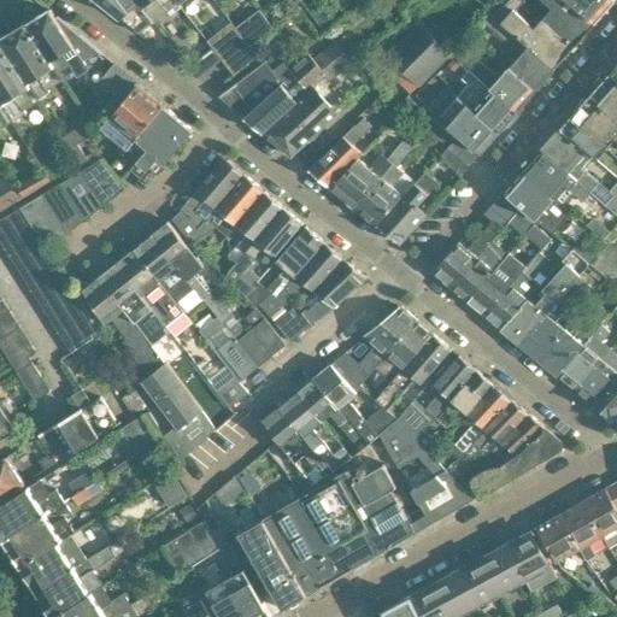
[(137,0),(99,0),(140,33),(154,22),(137,0)]
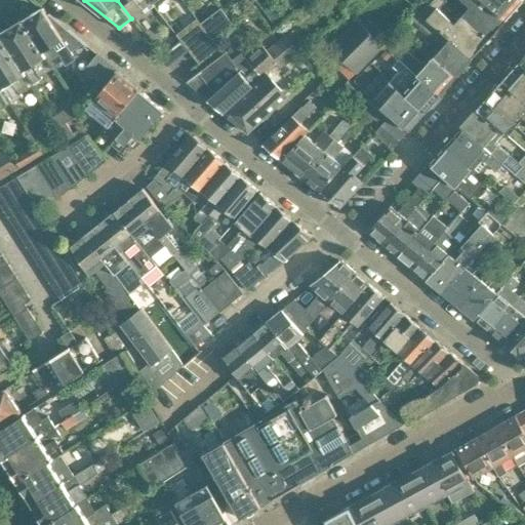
[(152,2),(150,0),(117,0),(131,18),(152,2)]
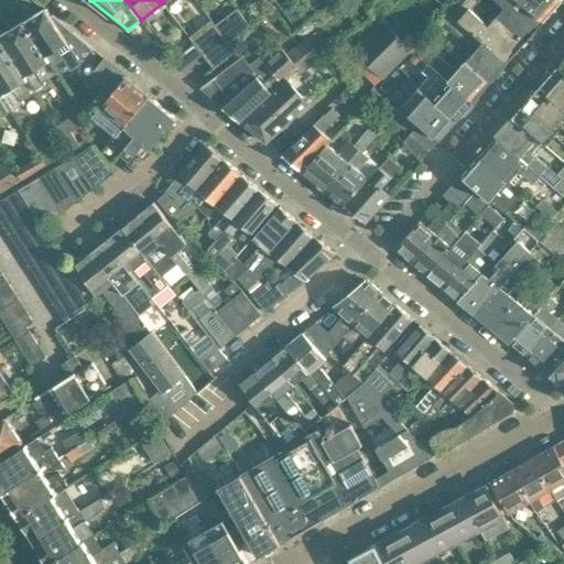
[(318,0),(304,0),(313,10),(321,3),(318,0)]
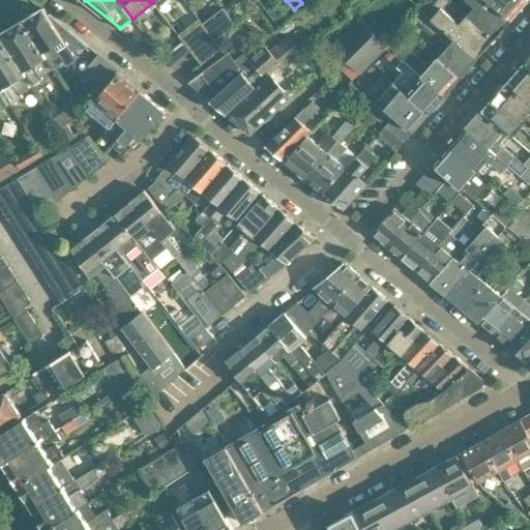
[(495,38),(468,15),(463,10),(455,20),(444,8),(451,0),(450,0),(437,0),(427,11),(478,57),(495,38)]
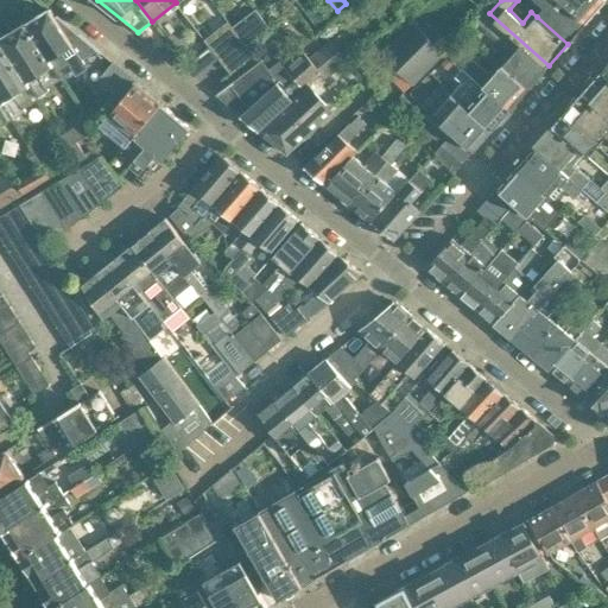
[(588,21),(563,0),(537,0),(545,7),(537,17),(568,44),(588,21)]
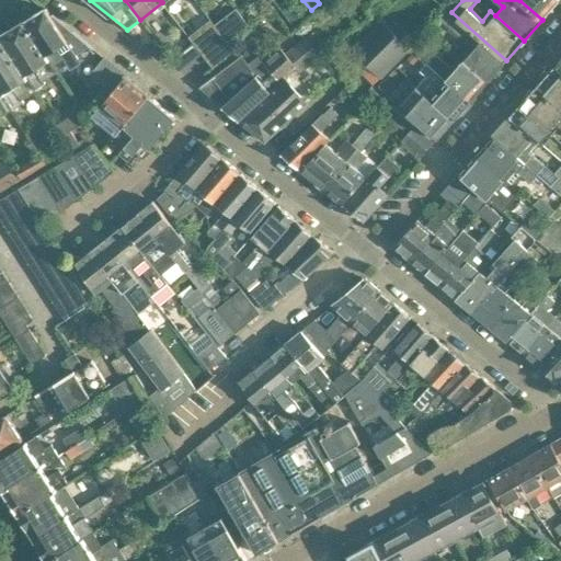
[(519,0),(542,20),(559,0),(519,0)]
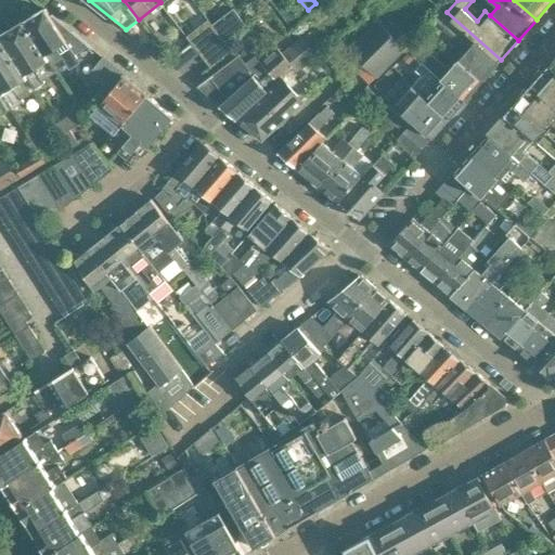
[(75,55),(90,44),(53,14),(51,15),(47,9),(25,22),(50,65),(53,63),(57,71),(68,64),(71,68),(80,62),(75,55)]
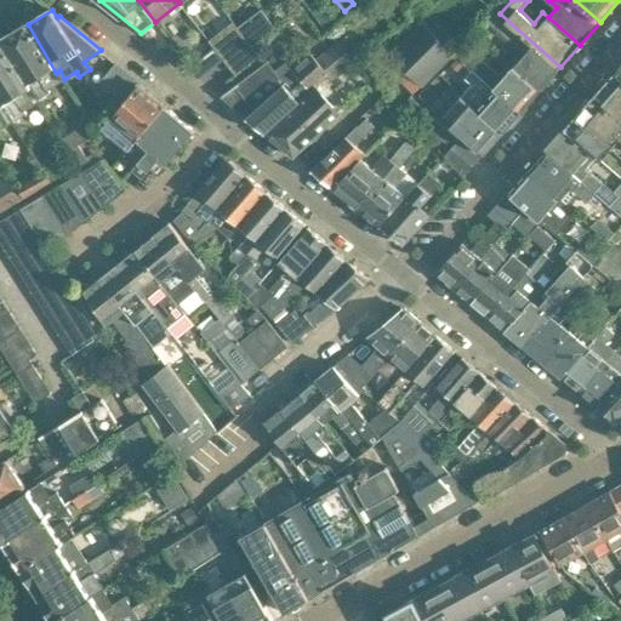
[(560,67),(500,13),(499,16),(495,11),(486,20),(520,50),(511,62),(541,89),(560,67)]
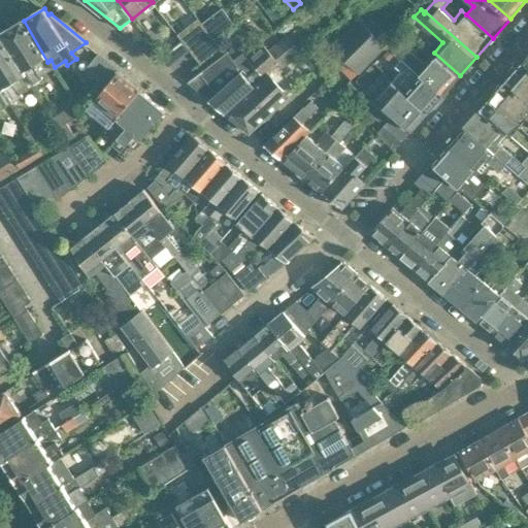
[(227,13),(206,28),(211,34),(211,35),(215,38),(234,24),(227,13)]
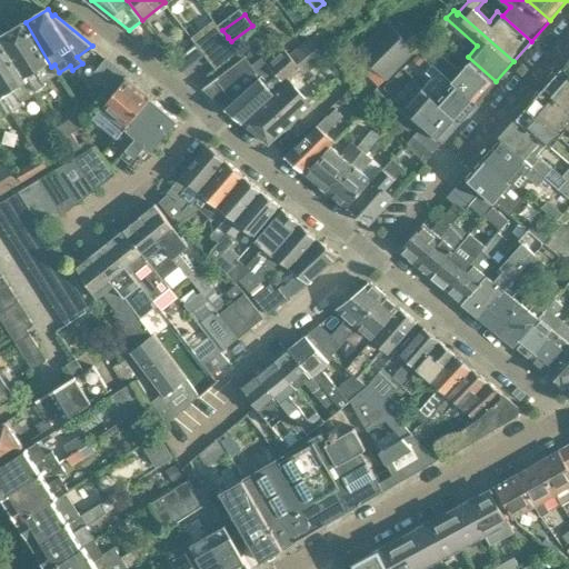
[(51,67),(26,22),(2,37),(35,91),(37,90),(47,83),(45,81),(59,72),(55,65),(51,67)]
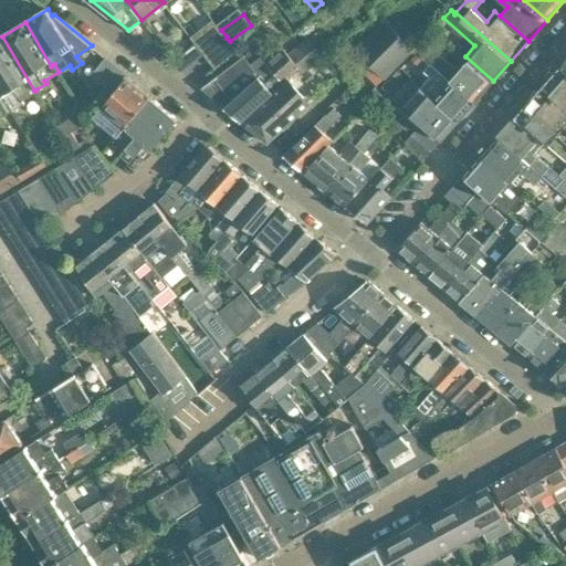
[(385,77),(413,49),(388,22),(359,52),(385,77)]
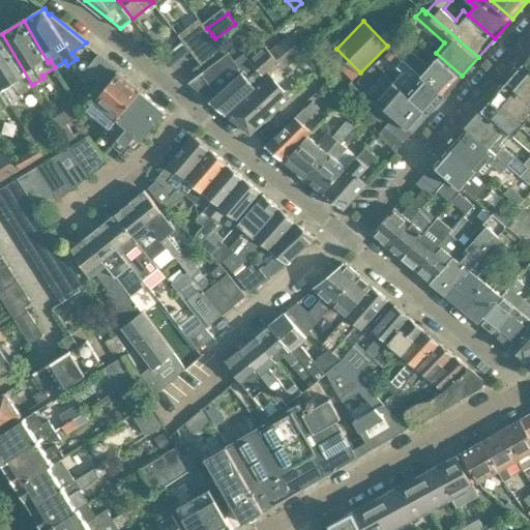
[(195,49),(212,35),(212,34),(207,28),(204,24),(186,37),(195,49)]
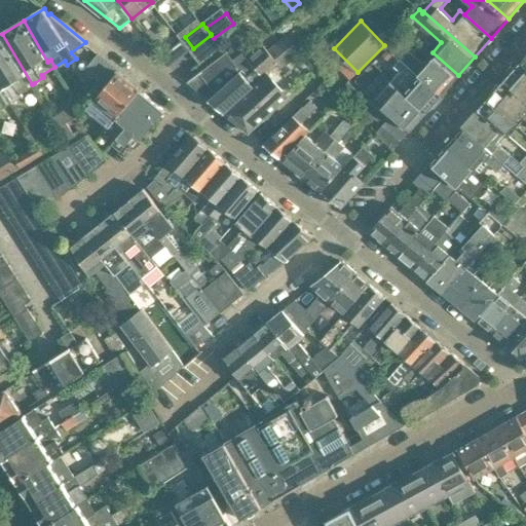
[(290,33),(269,49),(284,67),(303,50),(290,33)]
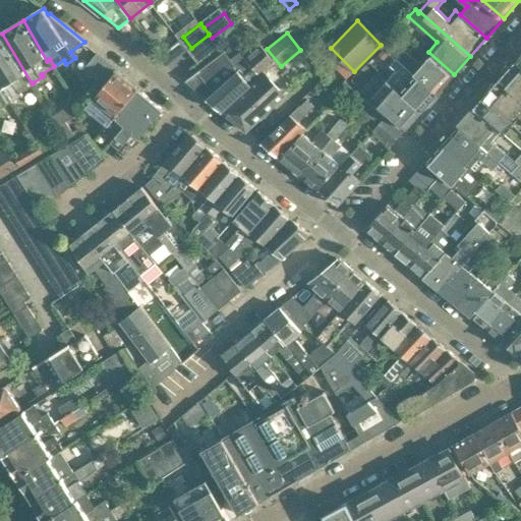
[(32,83),(2,34),(0,34),(0,79),(12,101),(22,95),(21,93),(35,84),(34,82),(32,83)]
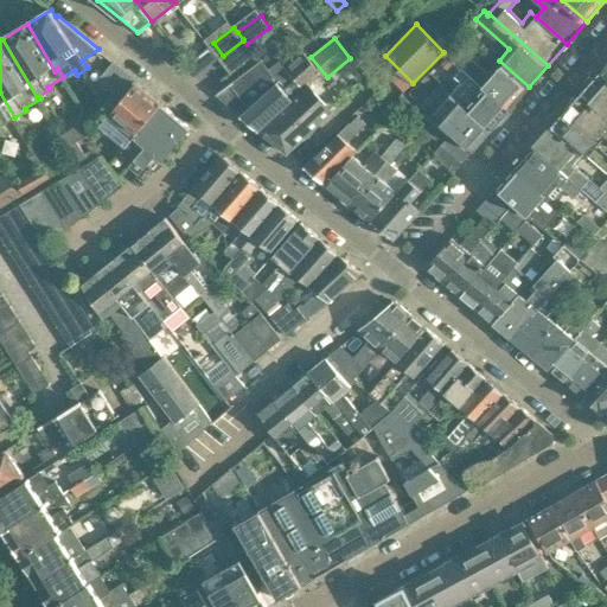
[(195,78),(219,58),(211,48),(183,69),(195,78)]
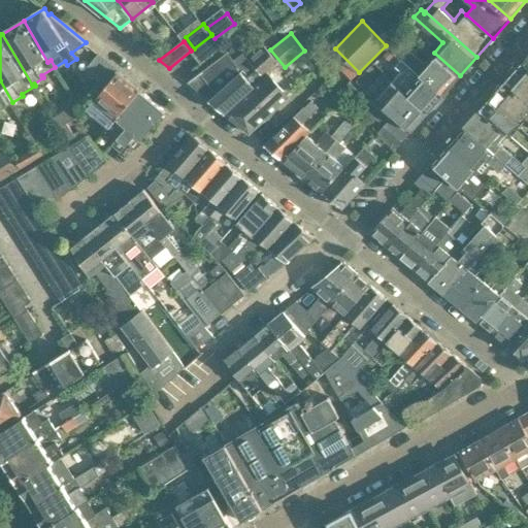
[(151,44),(144,51),(157,61),(161,58),(151,44)]
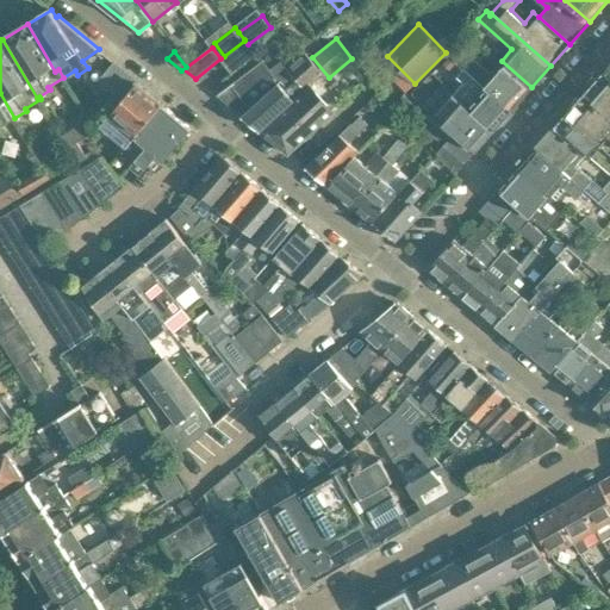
[(311,85),(312,85),(322,76),(305,53),(286,69),(279,75),(285,81),(248,111),(248,112),(242,116),(261,131),(311,85)]
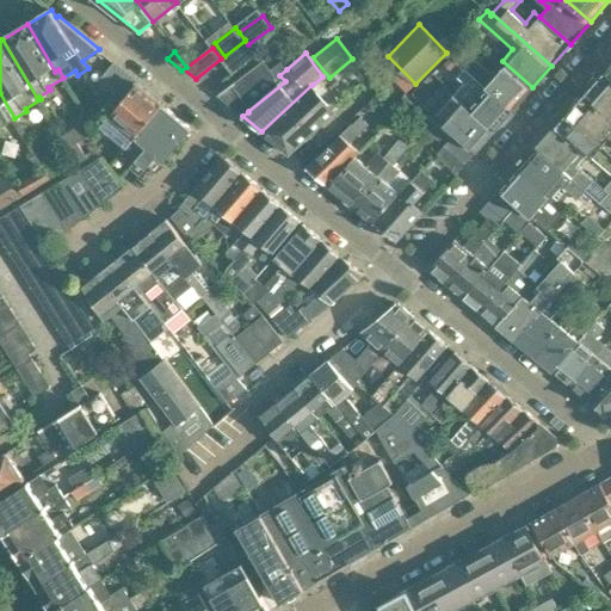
[(532,87),(503,61),(491,73),(475,59),(467,67),(513,109),(532,87)]
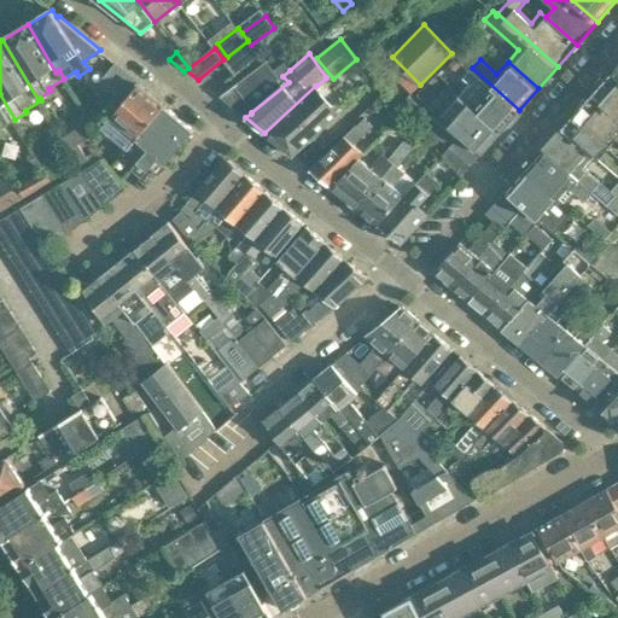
[(289,82),(283,76),(290,70),(284,62),(274,69),(269,63),(240,83),(225,94),(237,105),(245,99),(252,109),(250,111),(251,112),(289,82)]
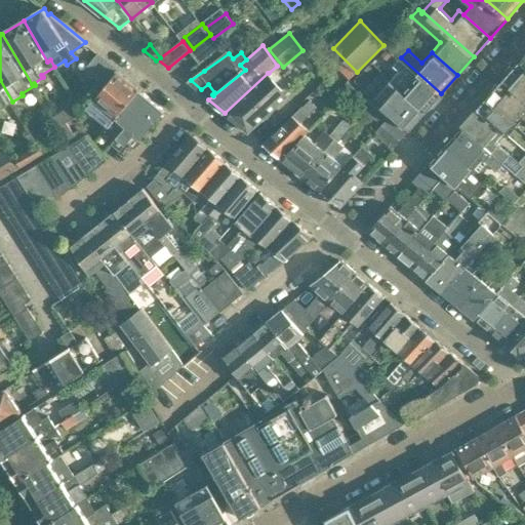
[(97,53),(82,72),(92,80),(109,62),(97,53)]
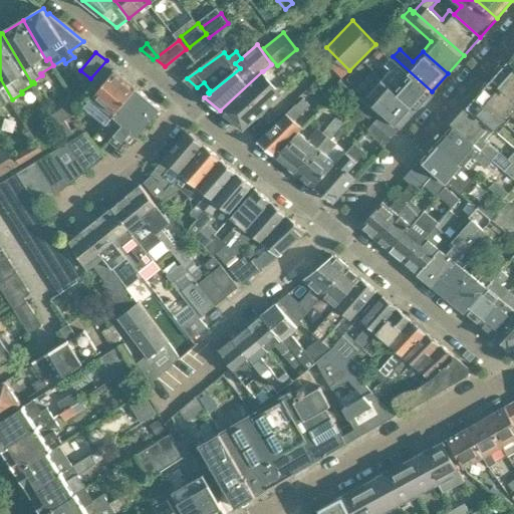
[(392,71),(383,80),(390,86),(392,85),(417,108),(432,91),(393,56),(393,57),(384,65),(392,71)]
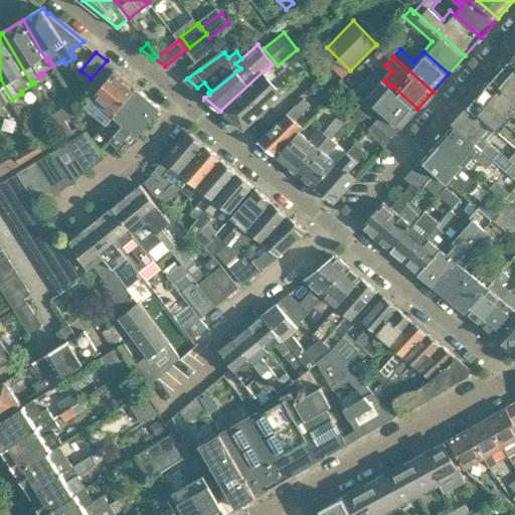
[(514,64),(509,59),(493,78),(514,98),(514,64)]
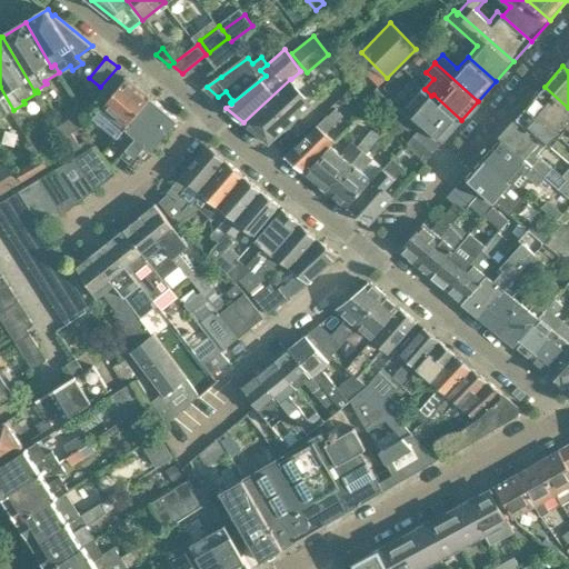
[(117,137),(151,96),(118,67),(100,87),(111,97),(93,117),(117,137)]
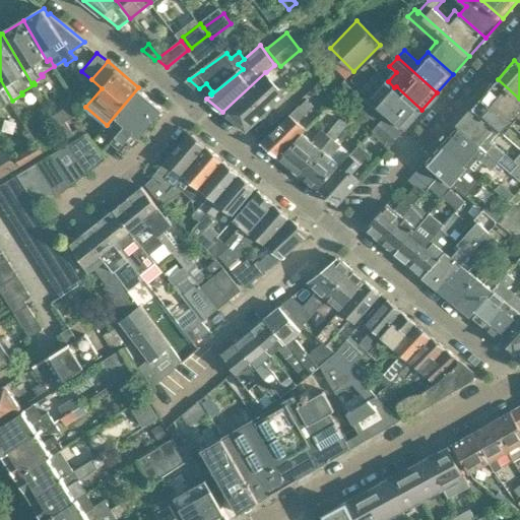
[(286,94),(266,72),(265,72),(222,112),(246,131),(286,94)]
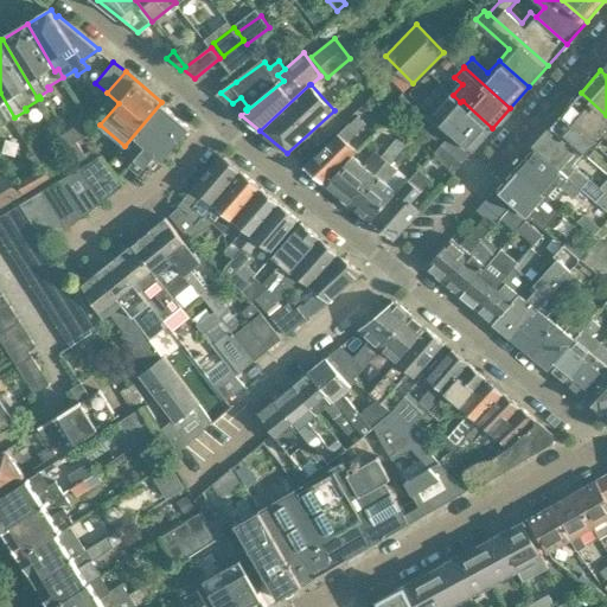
[(14,117),(0,93),(0,122),(0,123),(1,126),(14,117)]
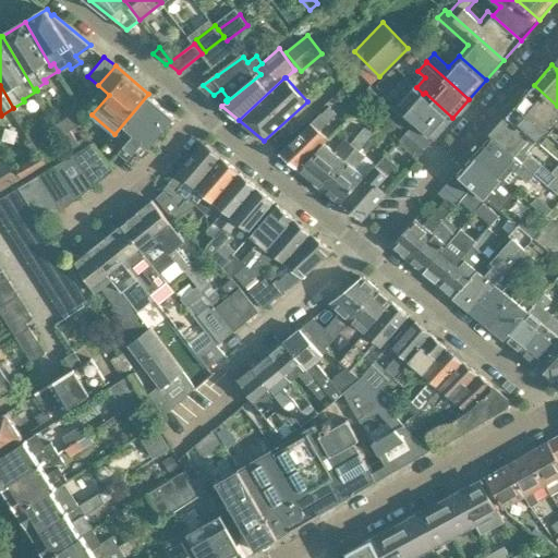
[(557,106),(534,85),(512,109),(508,114),(542,143),(545,138),(557,124),(557,106)]
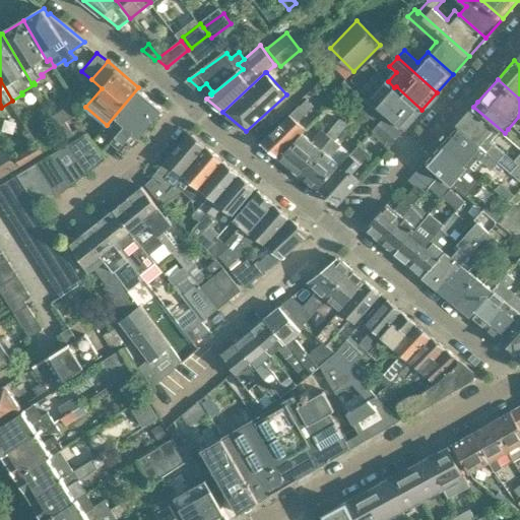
[(349,85),(344,80),(335,88),(341,94),(343,93),(342,92),(349,85)]
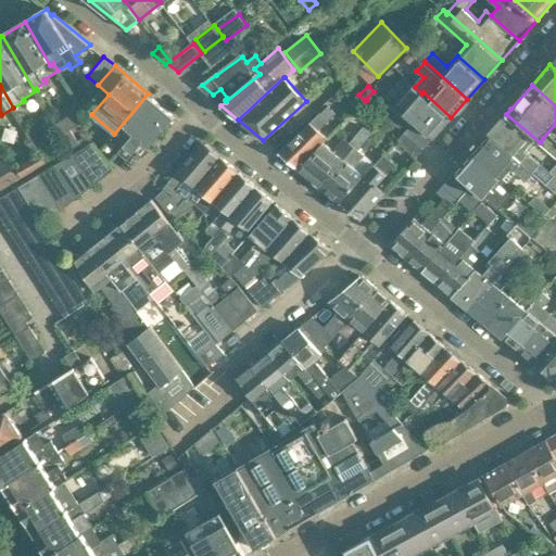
[(415,87),(397,105),(433,137),(451,117),(424,92),(421,93),(415,87)]
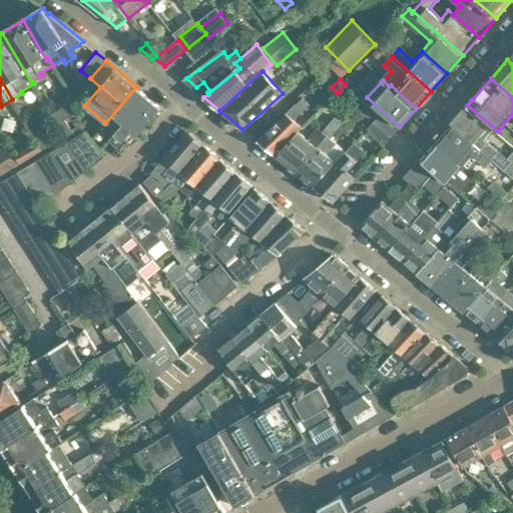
[(362,99),(345,84),(338,91),(339,92),(356,106),(362,99)]
